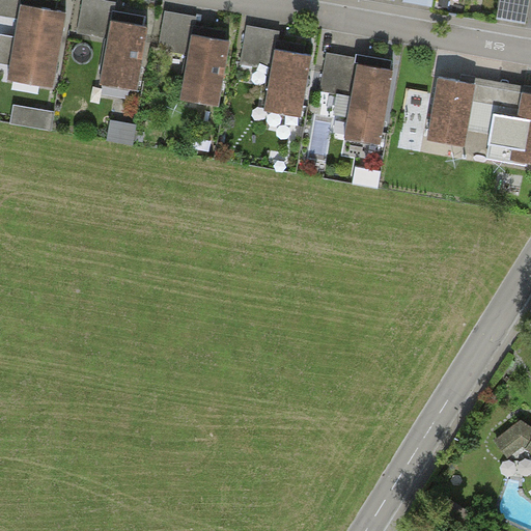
[(17,0),(0,0),(0,20),(14,23),(4,78),(52,86),(64,14),(17,5),(17,0)]
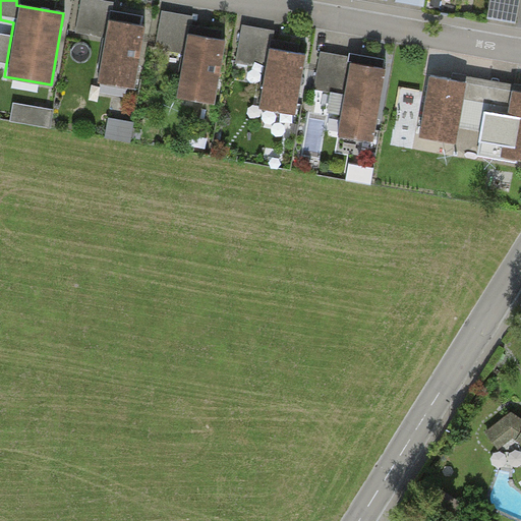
[(109,3),(90,0),(80,0),(75,35),(103,40),(96,80),(132,87),(142,24),(107,18),(109,3)]
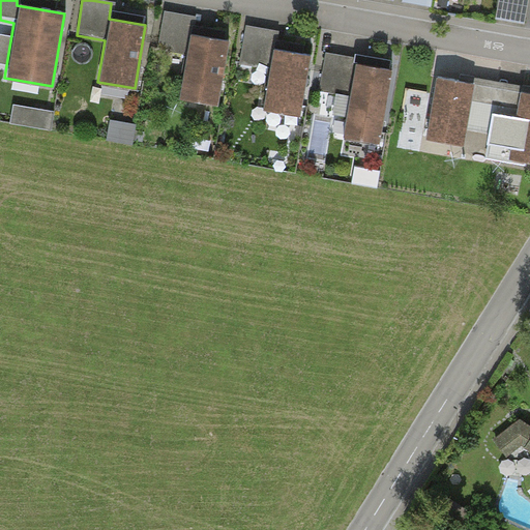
[(529,0),(499,0),(496,17),(526,23),(529,0)]
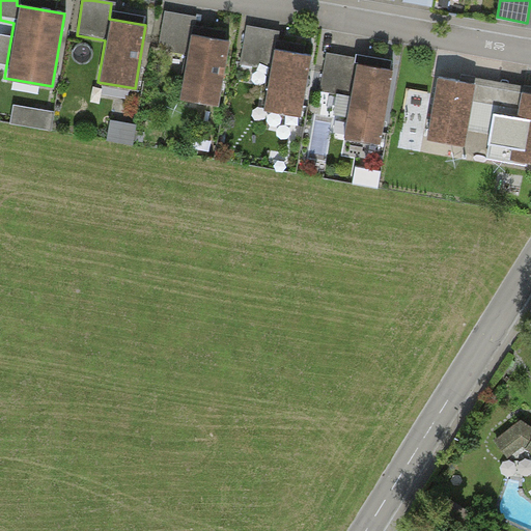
[(192,19),(163,14),(157,50),(186,55),(178,96),(215,104),(226,40),(189,34),(192,19)]
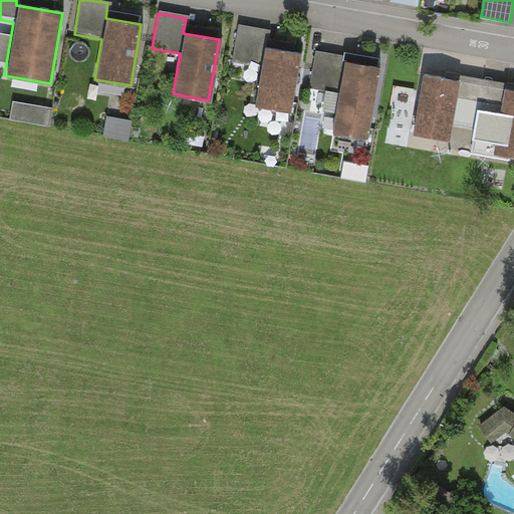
[(266,32),(238,28),(232,63),(260,68),(253,108),(288,114),(299,53),(264,47),(266,32)]
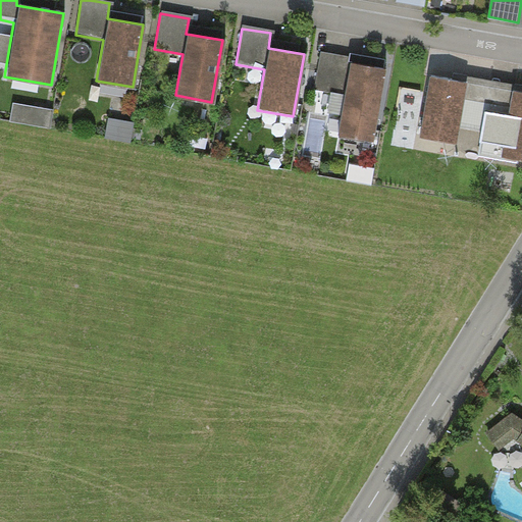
[(384,65),(320,54),(314,90),(342,94),(335,134),(371,140),(384,65)]
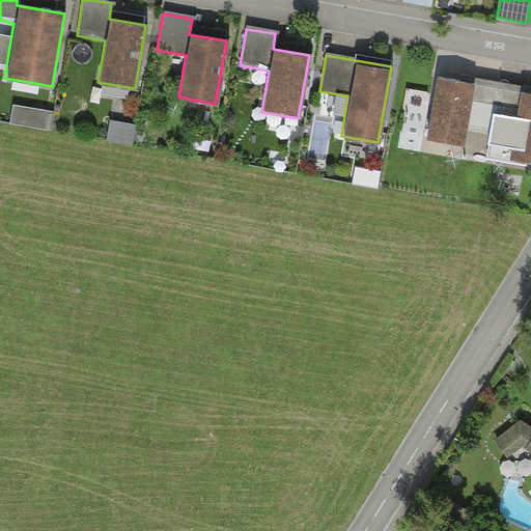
[(463,82),(436,77),(425,140),(464,146),(466,130),(485,133),(495,81),(464,76),(463,82)]
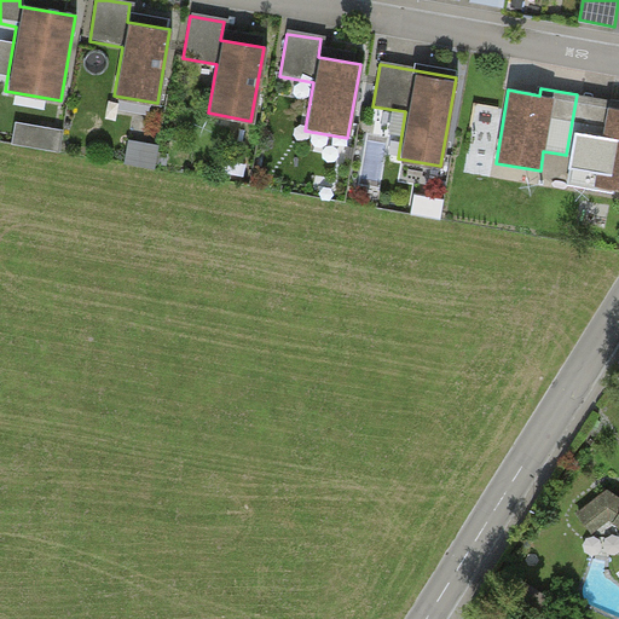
[(618,100),(577,94),(566,155),(596,160),(591,185),(618,189),(618,100)]
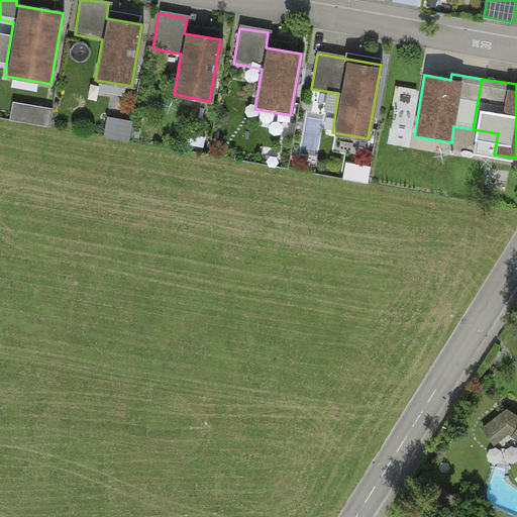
[(13,118),(54,119),(55,100),(13,99),(13,118)]
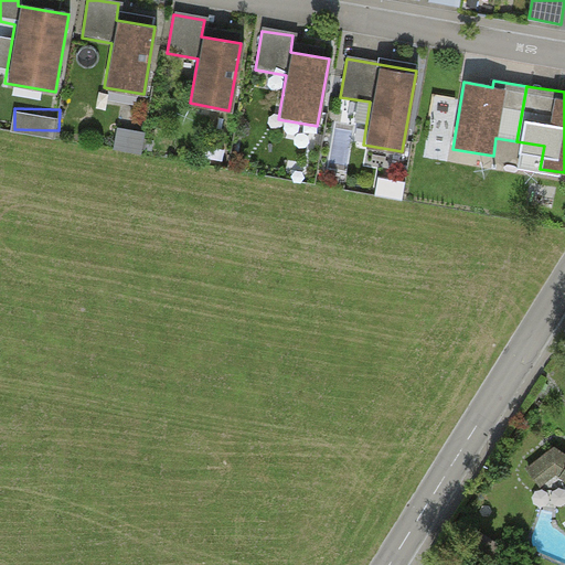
[(552,476),(564,482),(564,458),(551,449),(523,472),(536,488),(552,476)]
